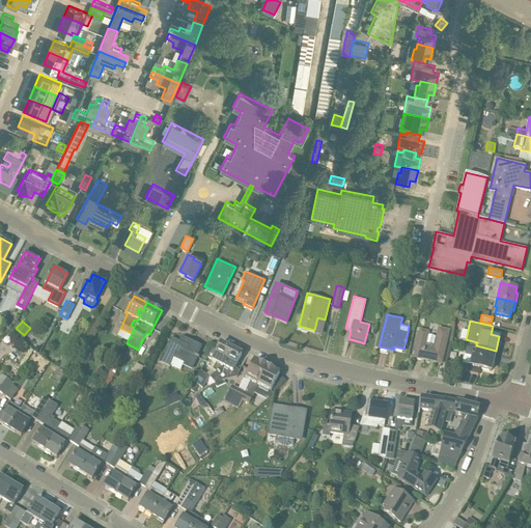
[(442,361),(449,329),(439,326),(437,335),(427,333),(428,330),(420,328),(414,355),(442,361)]
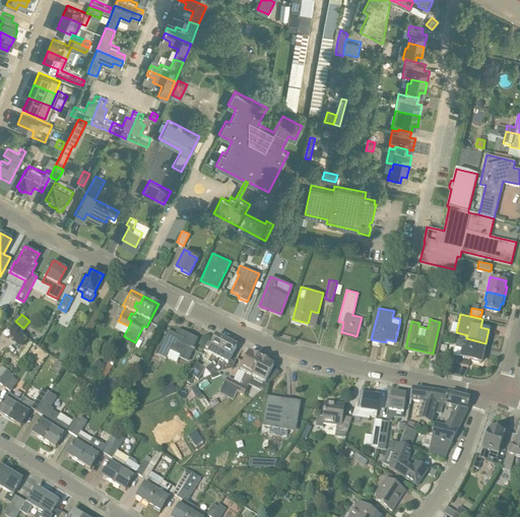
[(177,333),(169,329),(157,352),(167,357),(171,348),(180,353),(179,356),(188,360),(194,347),(192,346),(196,337),(179,329),(177,333)]
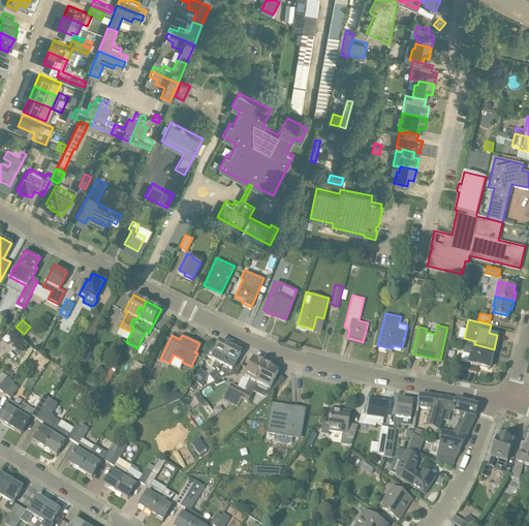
[(216,360),(213,365),(217,367),(220,369),(223,363),(223,364),(232,346),(220,340),(211,358),(216,360)]
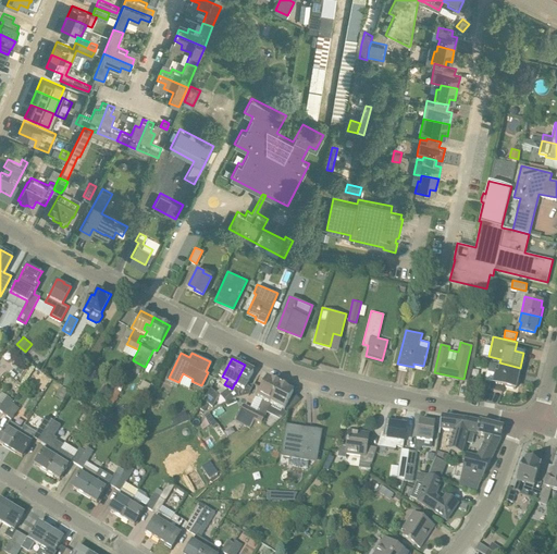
[(95,362),(90,361),(84,377),(87,378),(95,362)]
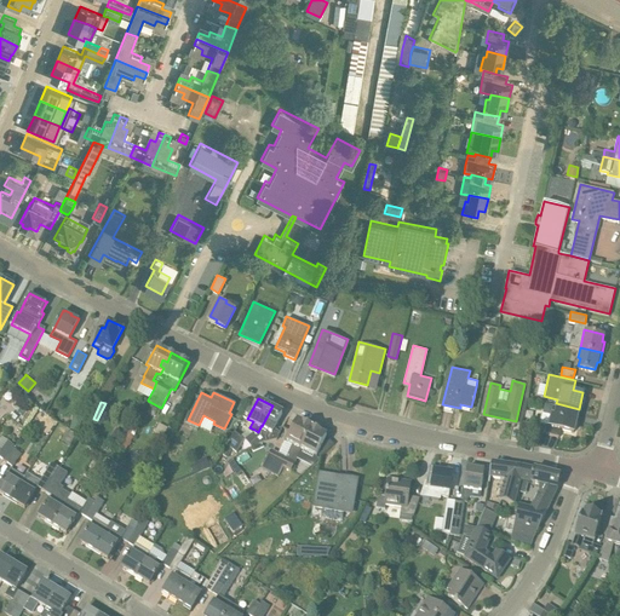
[(573,430),(579,409),(556,403),(554,412),(551,412),(550,413),(541,410),(539,420),(547,422),(545,431),(560,435),(561,426),(573,430)]
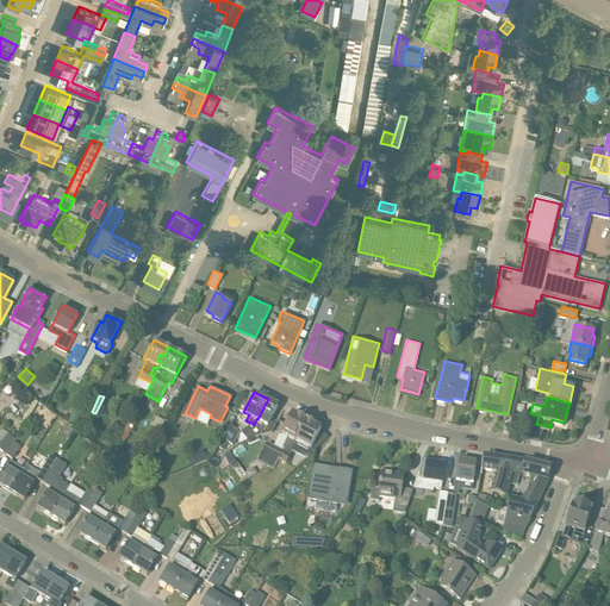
[(249,424),(241,430),(248,437),(263,431),(273,430),(277,423),(269,419),(278,404),(268,399),(257,419),(257,418),(254,425),(250,423),(249,424)]
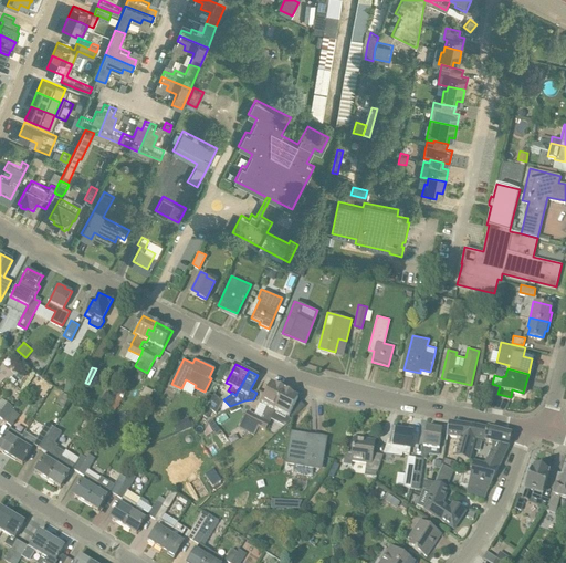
[(29,384),(40,389),(46,377),(35,372),(29,384)]
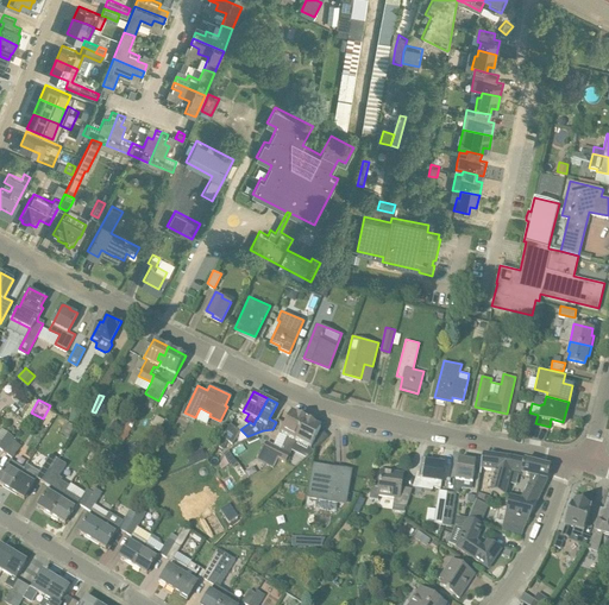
[(81,407),(71,404),(68,420),(77,422),(81,407)]
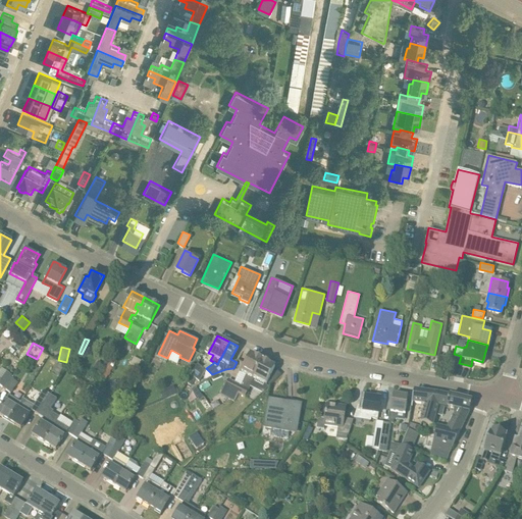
[(255,376),(263,359),(251,353),(246,363),(244,362),(241,368),(247,371),(241,382),(228,376),(220,393),(235,400),(239,392),(246,395),(250,386),(255,376)]
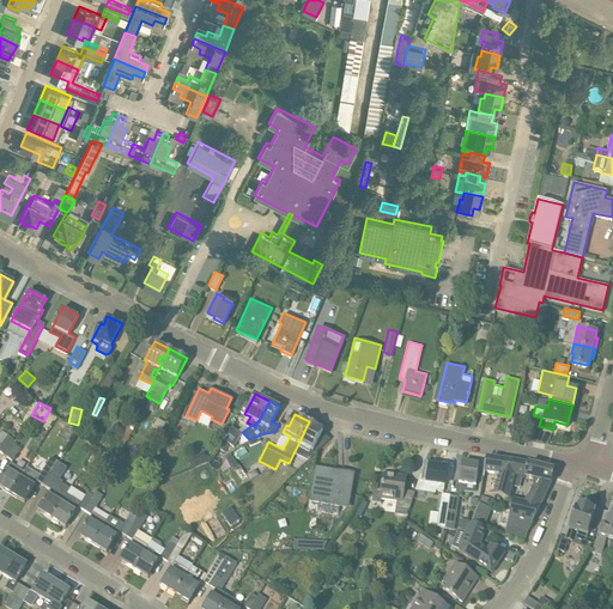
[(520,433),(525,415),(516,414),(513,432),(520,433)]
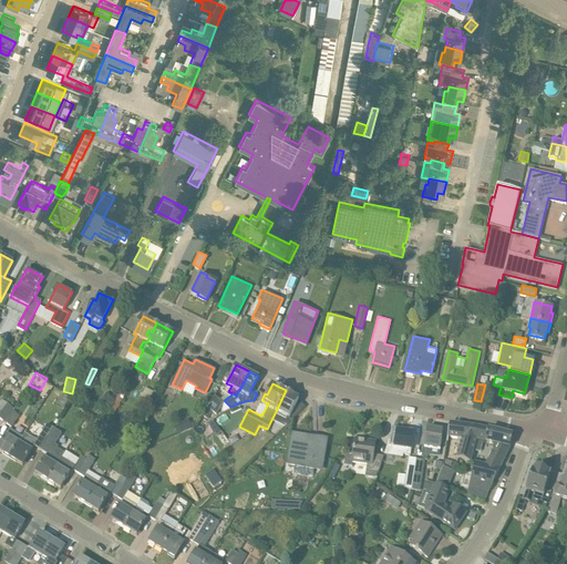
[(153,389),(145,385),(141,393),(148,398),(153,389)]
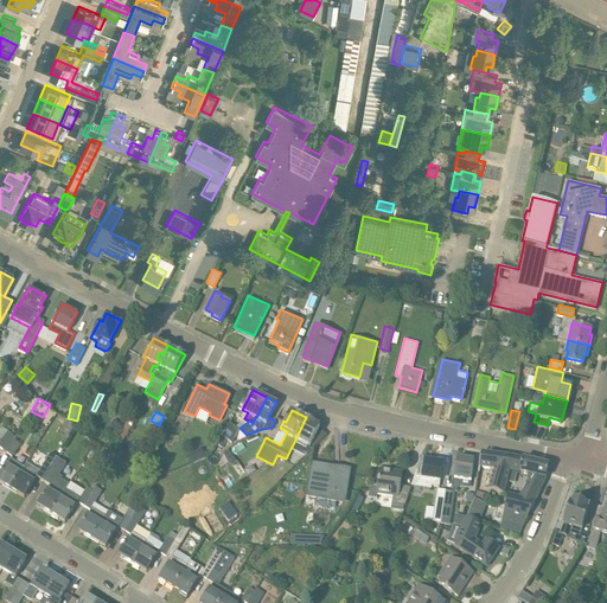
[(306,417),(296,437),(310,444),(313,448),(327,434),(320,425),(306,417)]
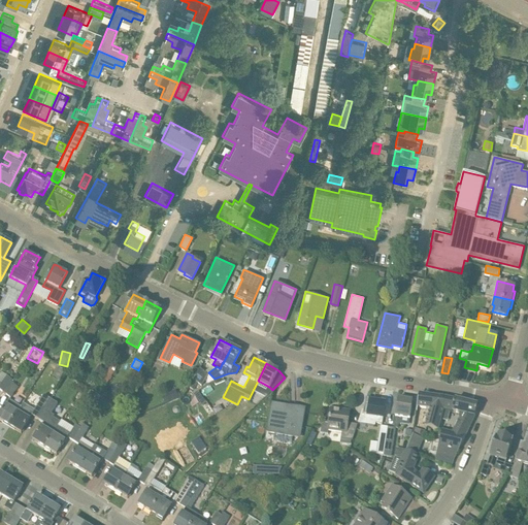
[(66,368),(59,364),(54,373),(61,378),(66,368)]
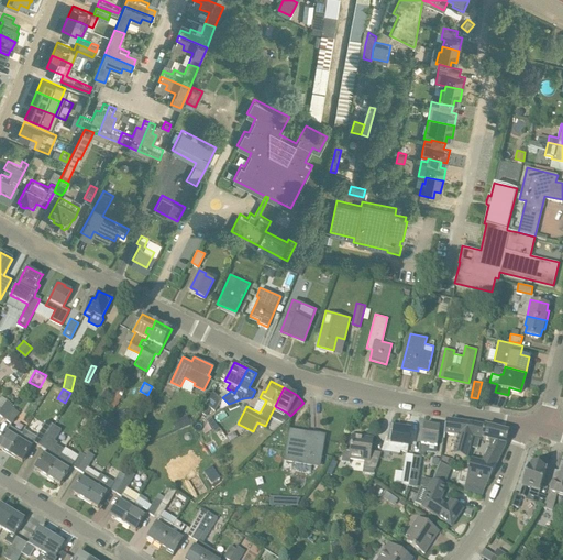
[(214,409),(220,402),(222,398),(219,395),(213,390),(211,394),(206,403),(202,410),(206,414),(210,406),(214,409)]
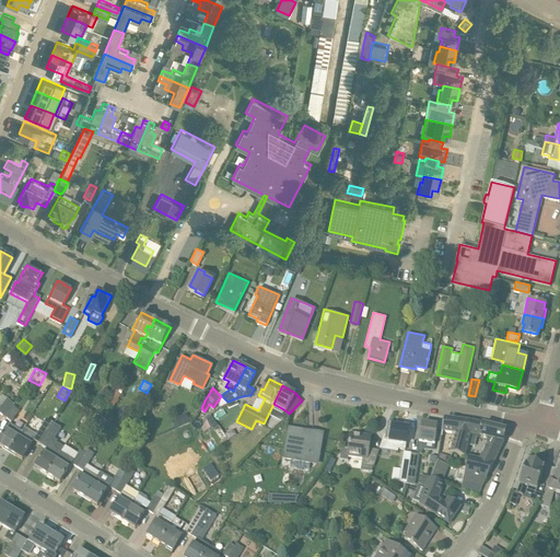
[(121,392),(116,389),(109,401),(115,404),(121,392)]
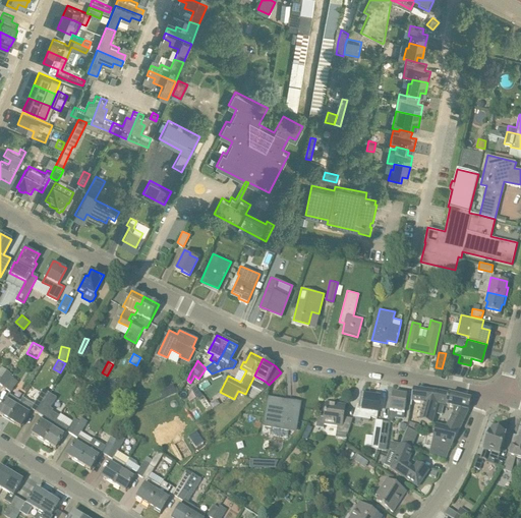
[(0,382),(3,384),(12,372),(7,368),(1,377),(0,376),(0,382)]
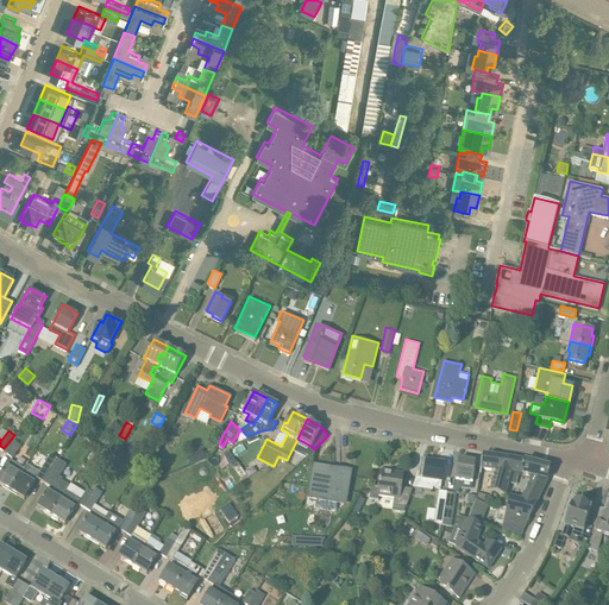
[(12,455),(22,443),(16,439),(6,451),(12,455)]
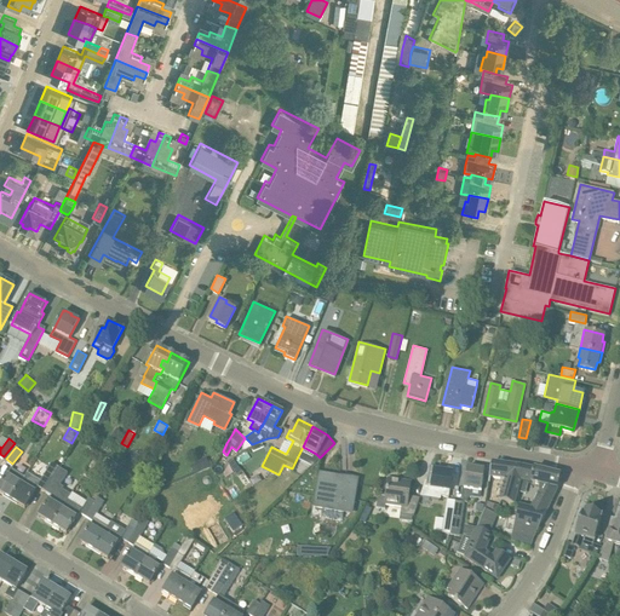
[(206,456),(195,460),(199,468),(210,465),(206,456)]
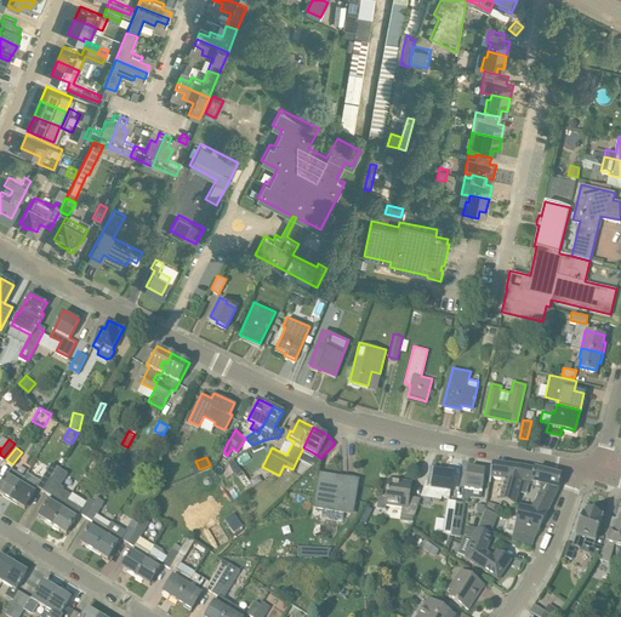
[(525,467),(525,466),(522,466),(493,461),(490,476),(506,479),(500,498),(514,502),(524,467),(525,467)]
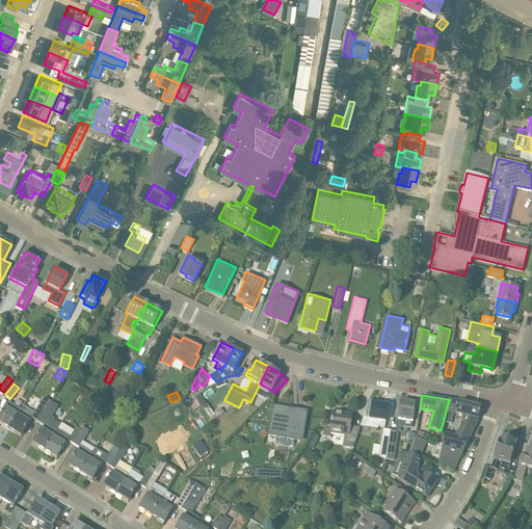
[(38,420),(50,400),(45,397),(35,413),(32,417),(38,420)]
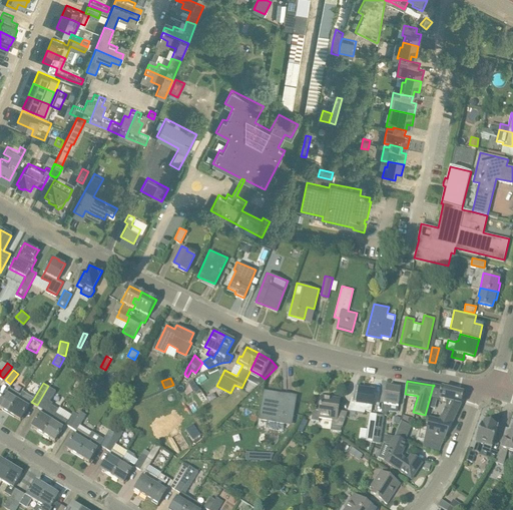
[(387,385),(385,403),(399,405),(402,387),(387,385)]
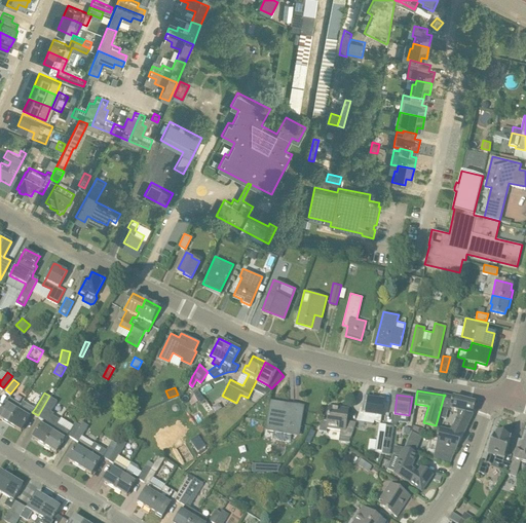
[(0,416),(9,422),(19,408),(22,403),(9,396),(0,410),(0,416)]
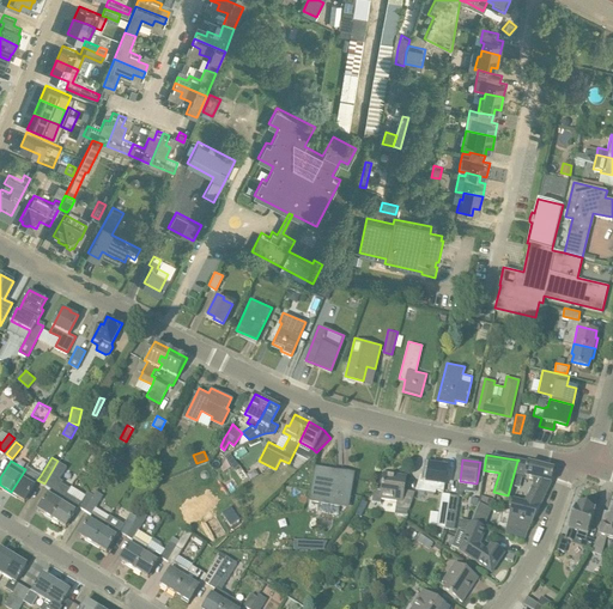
[(52,517),(65,495),(67,493),(71,487),(62,482),(64,480),(60,477),(67,466),(58,461),(44,483),(50,488),(38,509),(52,517)]
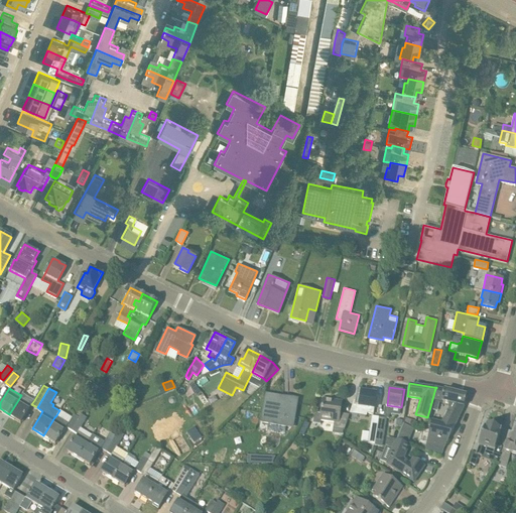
[(441,421),(455,424),(464,405),(467,394),(443,389),(441,399),(449,401),(448,407),(441,421)]
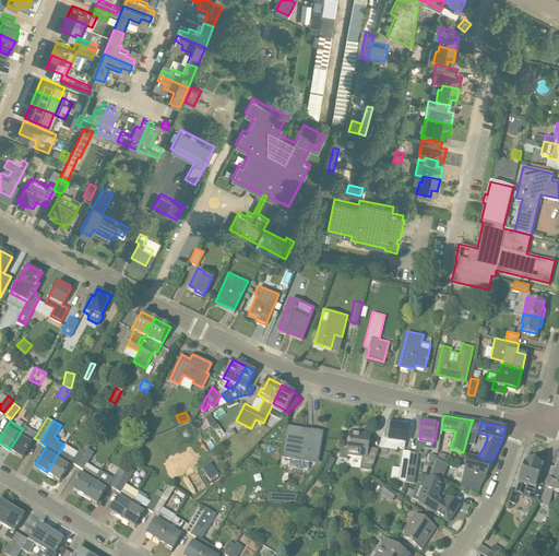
[(405,442),(407,425),(391,423),(388,447),(396,448),(396,446),(404,447),(405,442)]
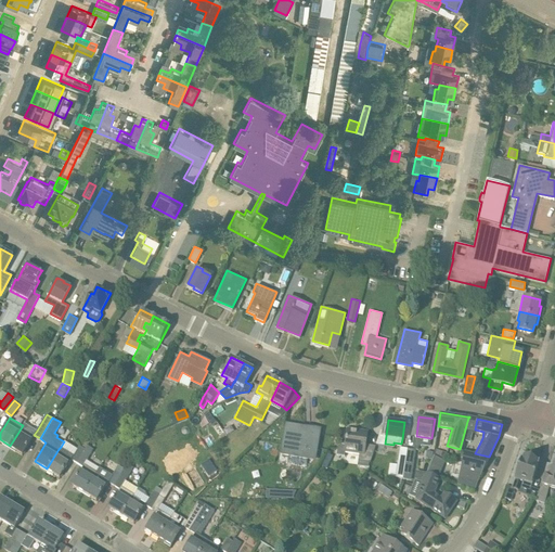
[(23,453),(31,438),(34,435),(37,431),(24,423),(23,425),(20,431),(10,446),(23,453)]
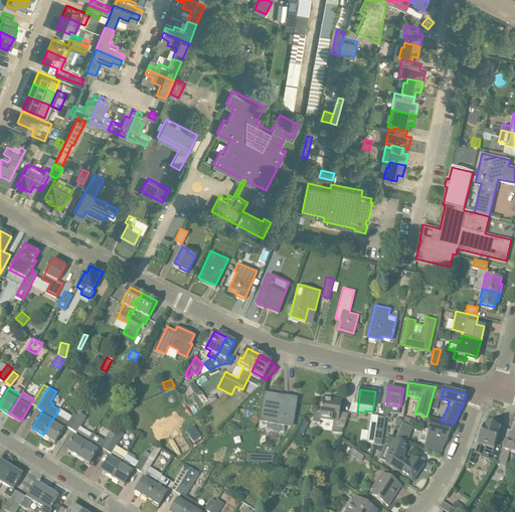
[(287,398),(276,397),(277,395),(267,393),(266,395),(262,418),(292,424),(296,398),(287,396),(287,398)]
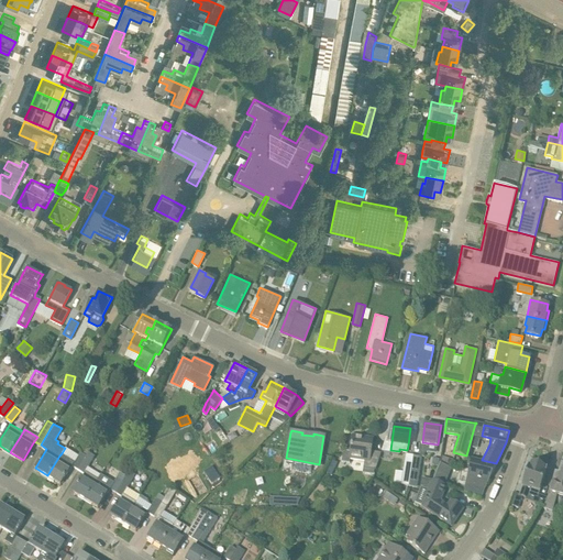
[(376,468),(382,450),(372,449),(374,436),(353,432),(352,445),(343,450),(342,459),(350,460),(350,457),(365,459),(364,465),(374,467),(376,468)]
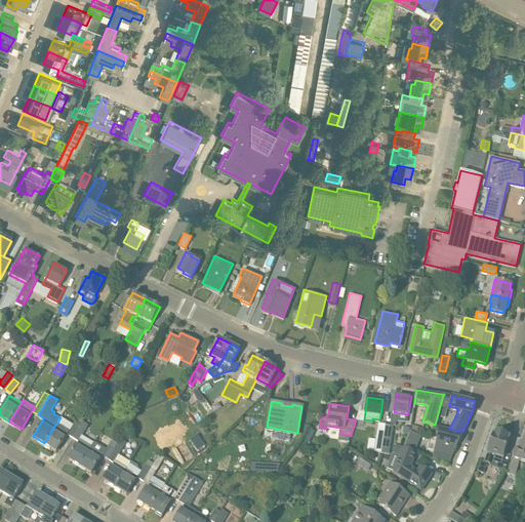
[(55,425),(44,443),(56,450),(67,433),(73,436),(80,423),(75,419),(69,429),(57,423),(55,425)]
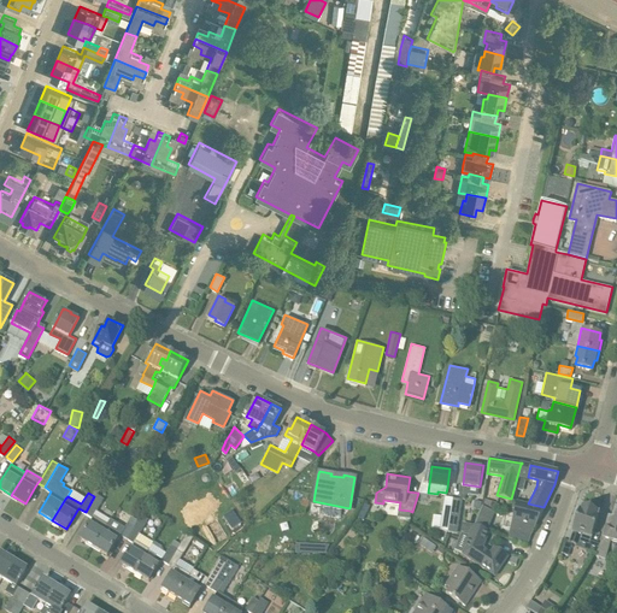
[(104,529),(107,524),(93,516),(95,512),(105,497),(97,493),(94,496),(86,512),(93,517),(90,520),(80,536),(94,544),(104,529)]
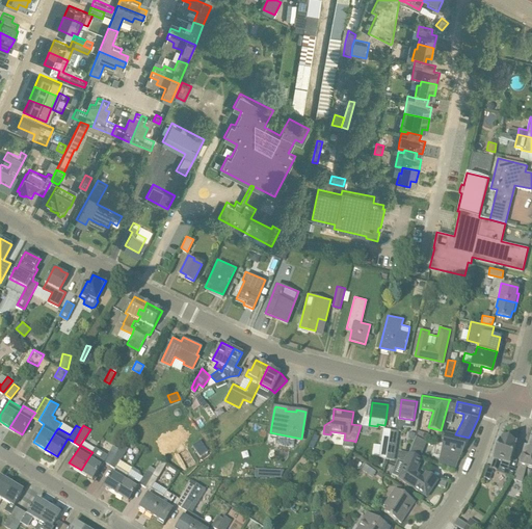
[(381,438),(380,442),(389,444),(391,428),(383,427),(382,427),(381,438)]
